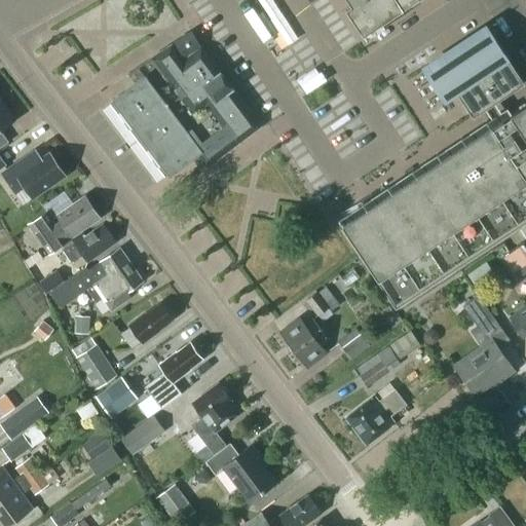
[(348,0),(351,4),(346,7),(346,8),(362,33),(363,33),(364,33),(369,30),(381,22),(382,22),(402,8),(402,7),(413,0),(348,0)]
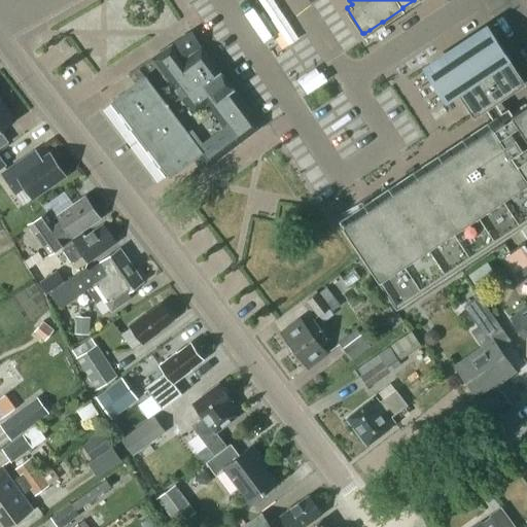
[(191,32),(176,41),(184,54),(199,44),(191,32)]
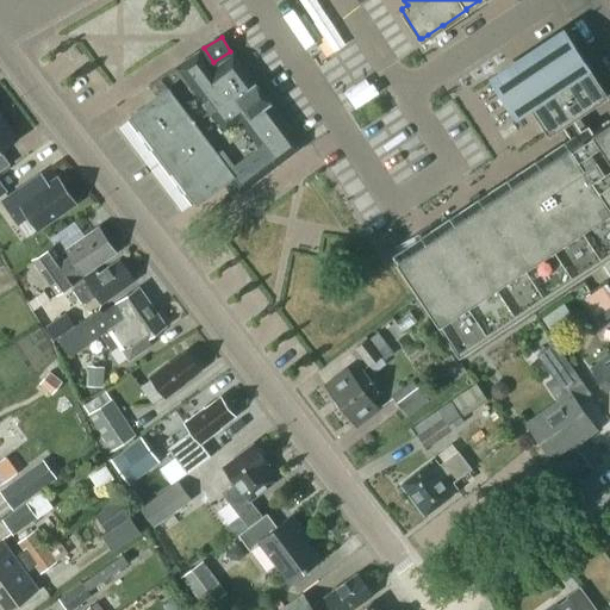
[(509,75),(547,135),(608,97),(568,37),(509,75)]
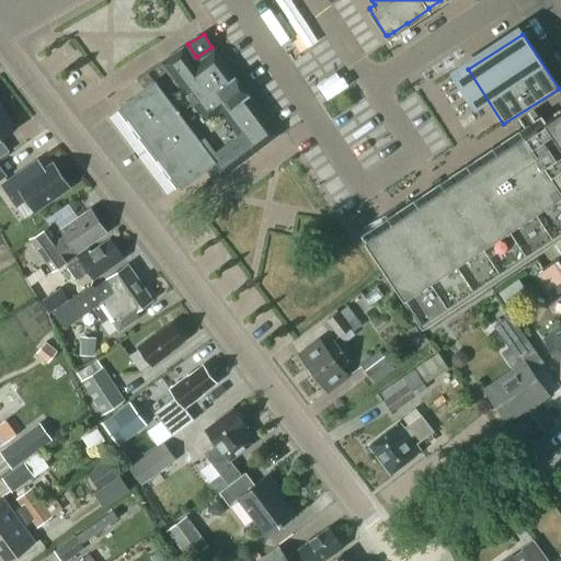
[(195,64),(181,46),(140,72),(148,82),(118,104),(157,156),(191,128),(183,117),(235,78),(214,50),(195,64)]
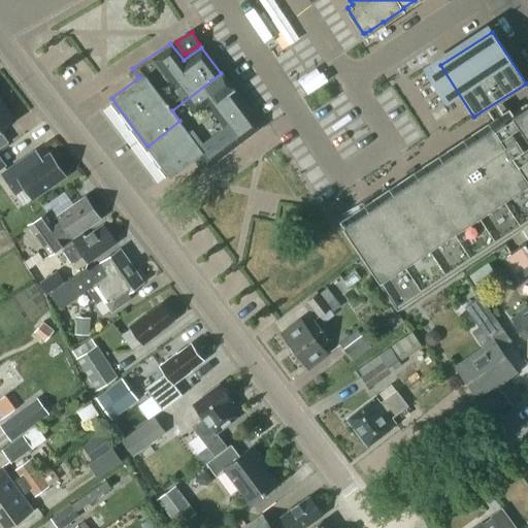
[(179,121),(147,146),(169,174),(192,157),(201,169),(260,126),(221,73),(172,110),(179,121)]
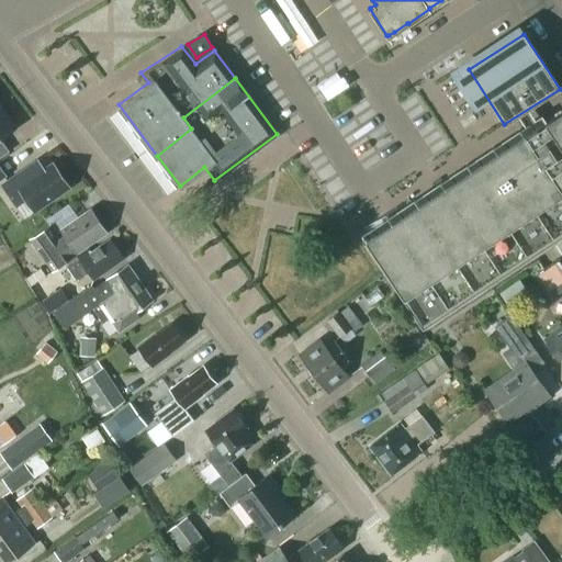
[(0,137),(15,127),(0,104),(0,137)]
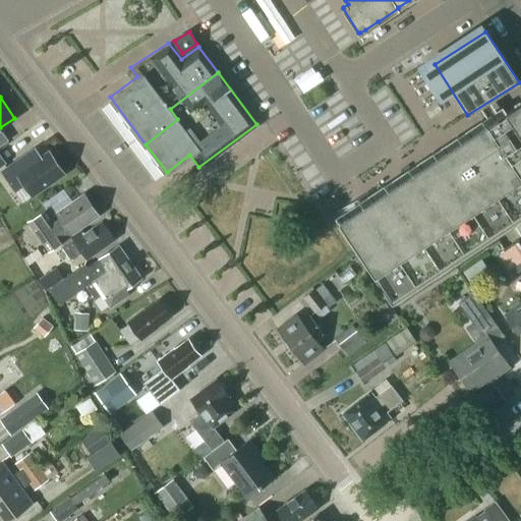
[(520,103),(338,224),(391,303),(520,217),(520,103)]
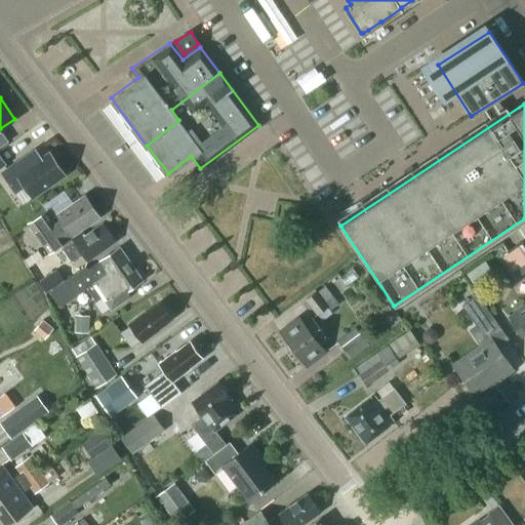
[(34,149),(0,172),(12,190),(23,184),(30,195),(63,172),(48,151),(40,157),(34,149)]
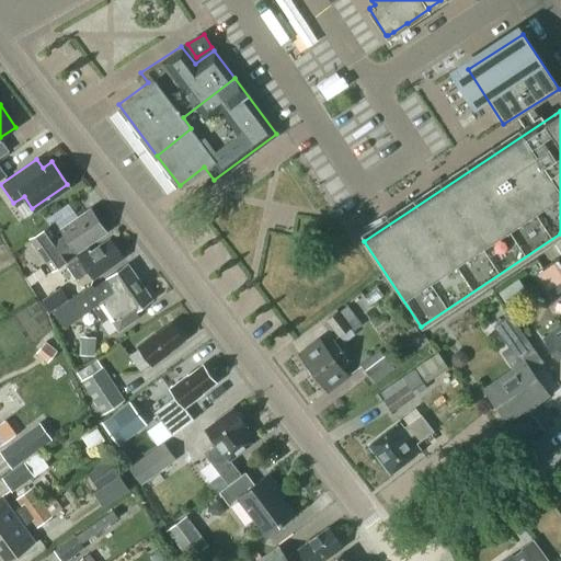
[(29,238),(50,268),(70,255),(68,252),(73,249),(76,252),(105,231),(89,207),(59,227),(64,233),(58,238),(49,224),(29,238)]
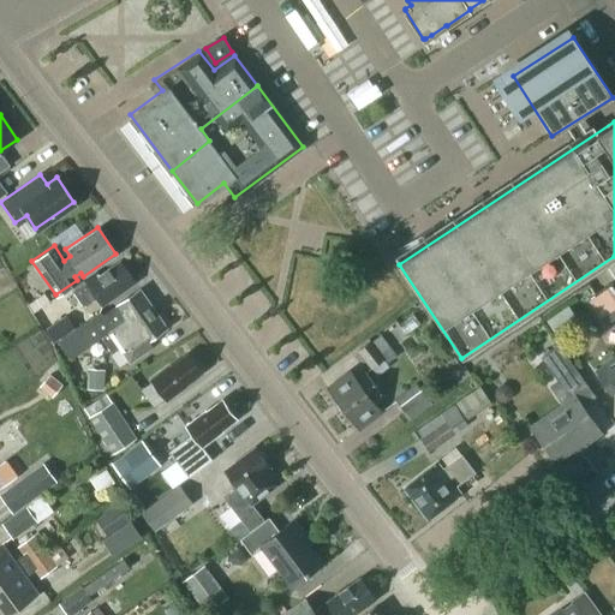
[(83,305),(90,299),(96,308),(135,281),(120,260),(99,274),(96,270),(79,282),(82,286),(73,292),(83,305)]
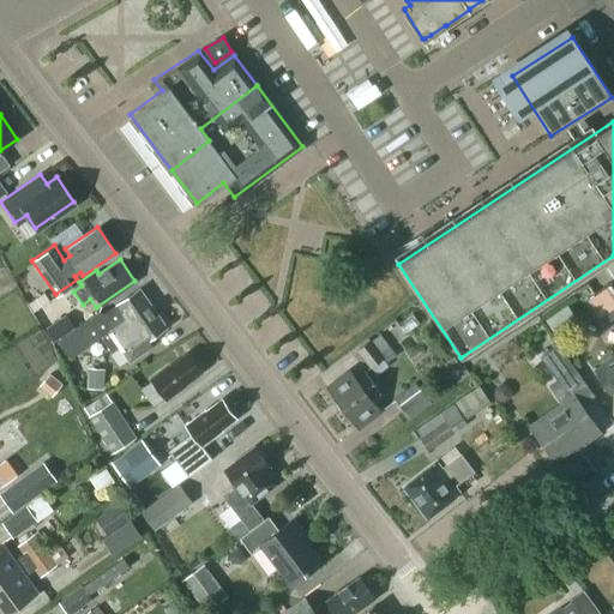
[(613,292),(609,284),(588,298),(603,320),(613,313),(613,292)]
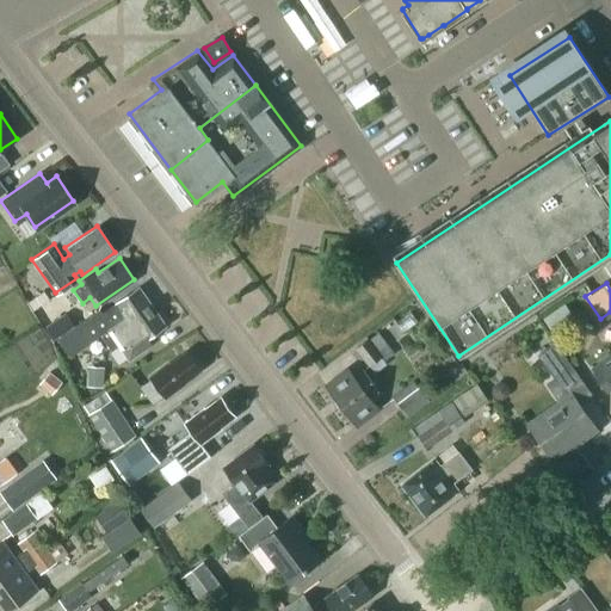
[(57,337),(69,353),(99,333),(111,350),(118,344),(129,358),(148,345),(144,339),(165,325),(139,287),(104,310),(98,309),(57,337)]
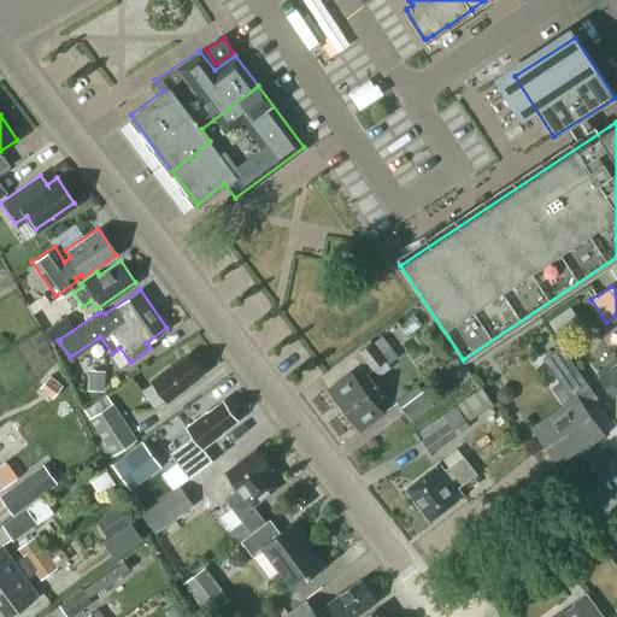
[(68,313),(46,329),(54,342),(77,327),(68,313)]
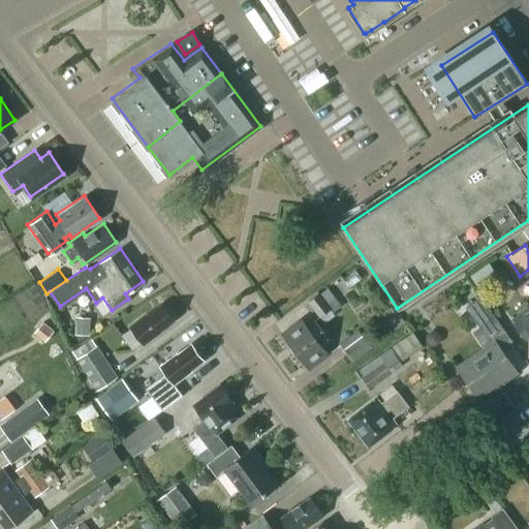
[(328,287),(319,293),(331,309),(333,313),(342,306),(328,287)]
